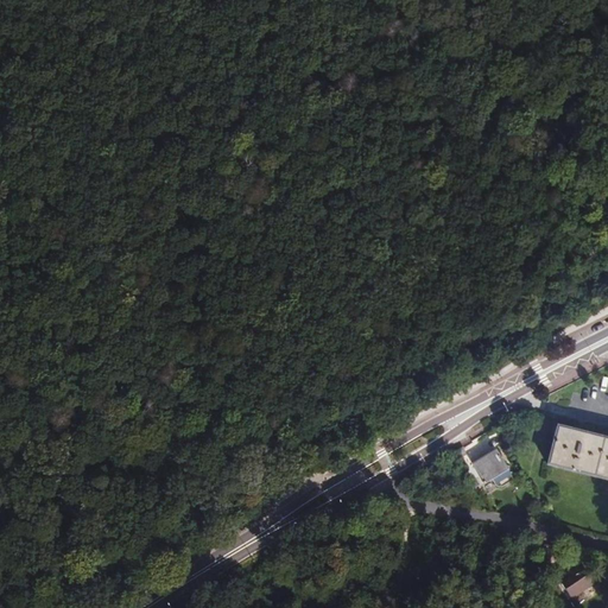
[(545,464),(548,466),(548,462),(561,466),(559,468),(580,474),(580,469),(606,476),(605,480),(607,480),(607,439),(556,426),(545,464)]
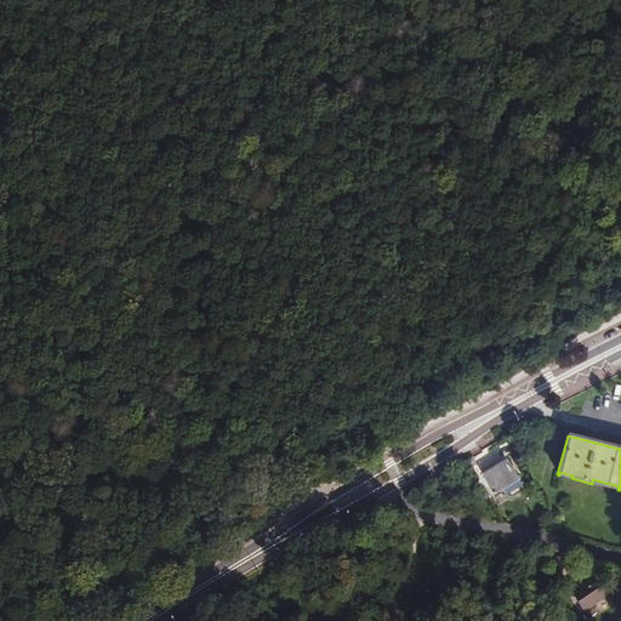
[(472,456),(461,462),(467,471),(477,465),(472,456)]
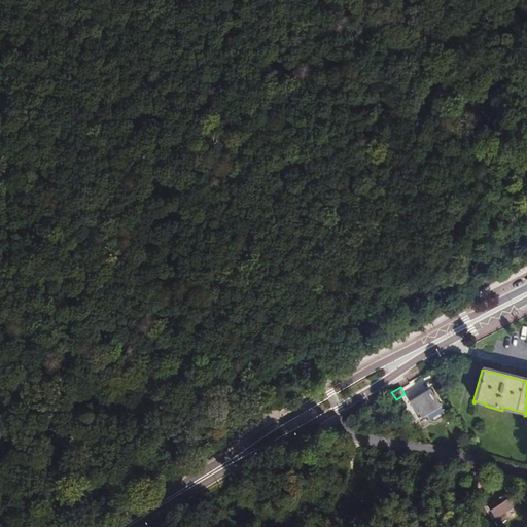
[(429,391),(410,402),(419,418),(438,407),(429,391)]
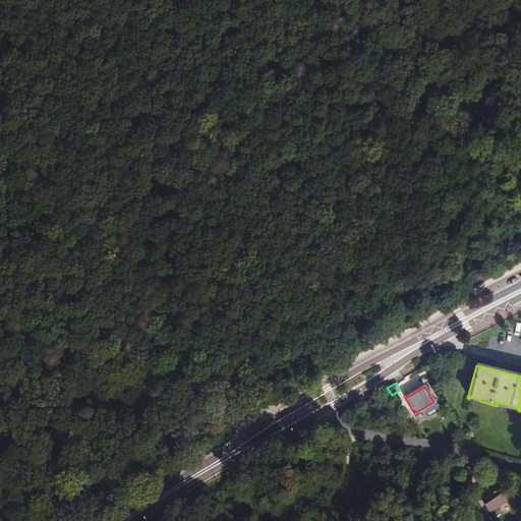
[(497,406),(518,411),(519,408),(497,402),(497,406)]
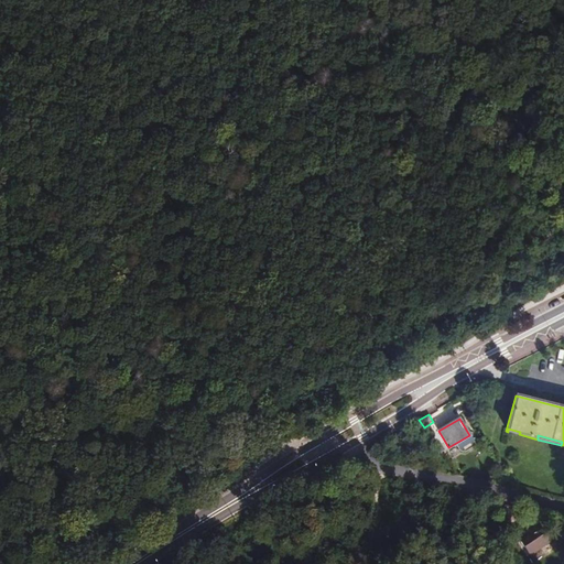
[(539,525),(520,539),(530,555),(550,541),(539,525)]
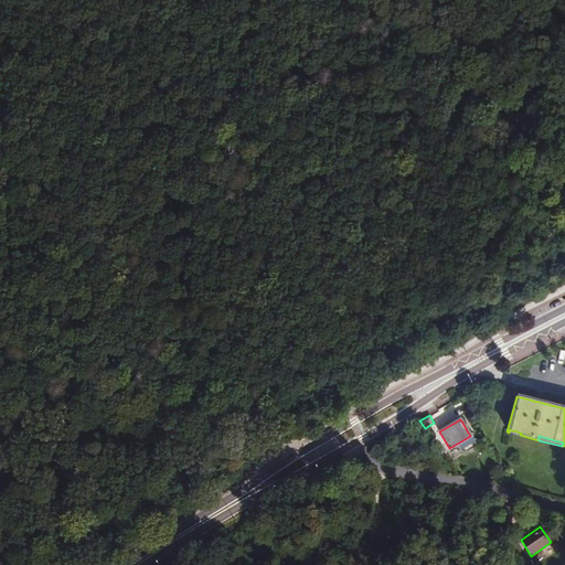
All buildings are outlined.
